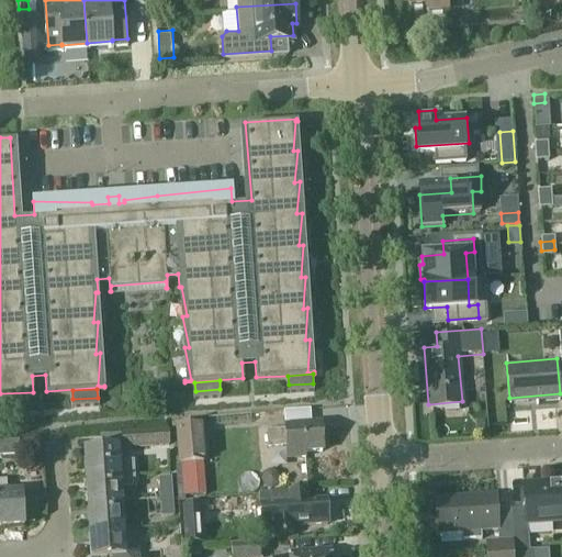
[(175,457),(200,455),(198,419),(173,421),(173,425),(175,457)]
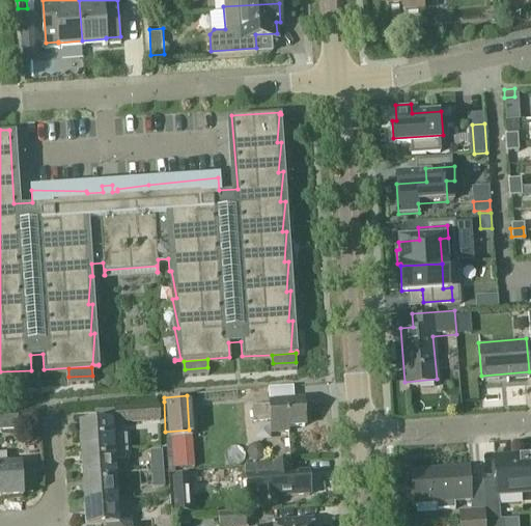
[(304,421),(302,396),(268,398),(268,402),(253,403),(253,418),(269,418),(269,428),(287,427),(287,422),(304,421)]
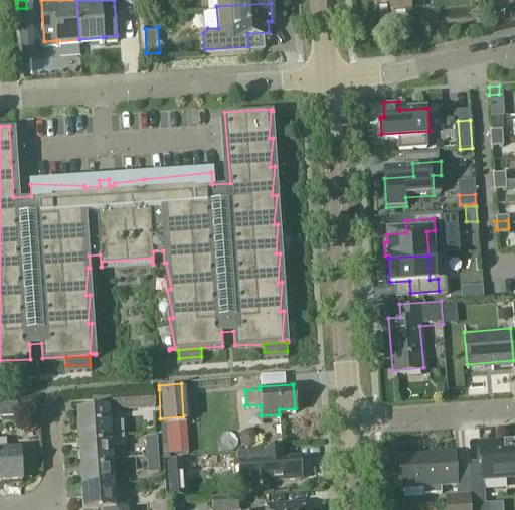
[(116,403),(159,400),(159,389),(115,392),(116,403)]
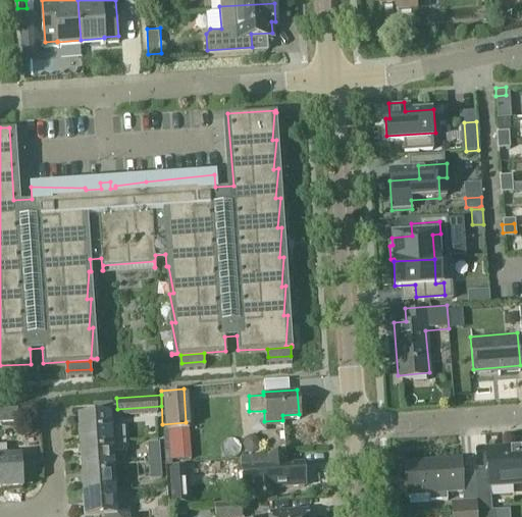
[(0,405),(0,418),(18,417),(17,405),(0,405)]
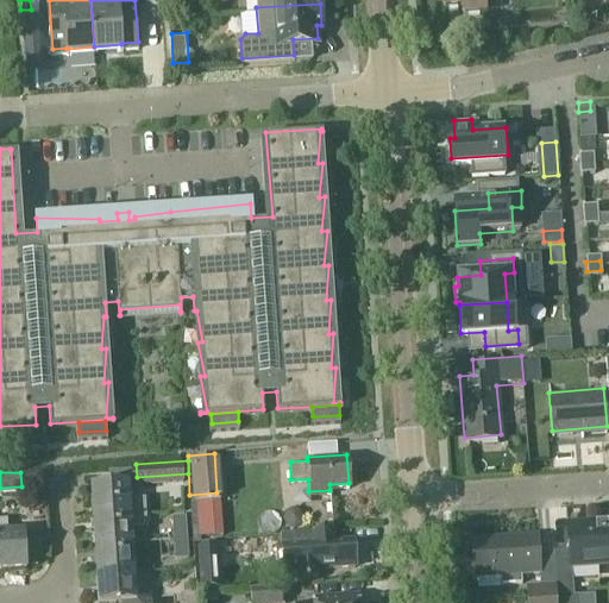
[(94,512),(130,509),(127,479),(92,482),(94,512)]
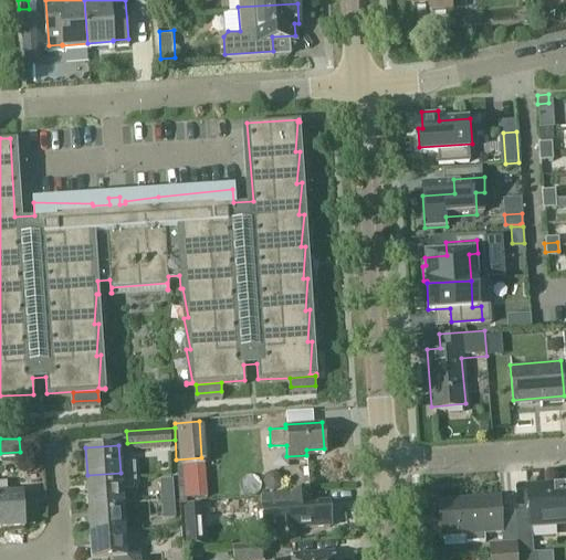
[(88,502),(123,499),(121,473),(87,475),(88,502)]
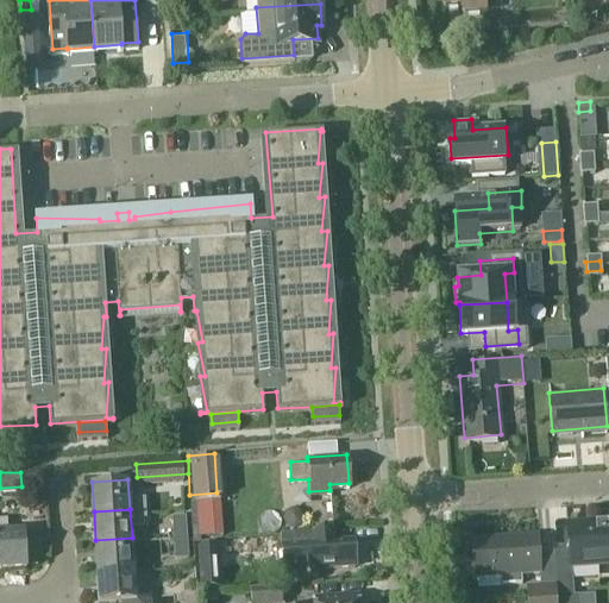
[(175,535),(189,534),(188,513),(174,513),(175,535)]
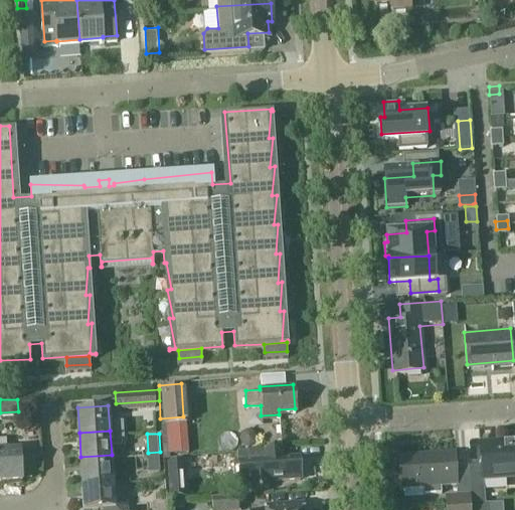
[(6,437),(0,436),(0,480),(21,479),(21,477),(28,476),(26,450),(19,450),(19,447),(7,448),(6,437)]
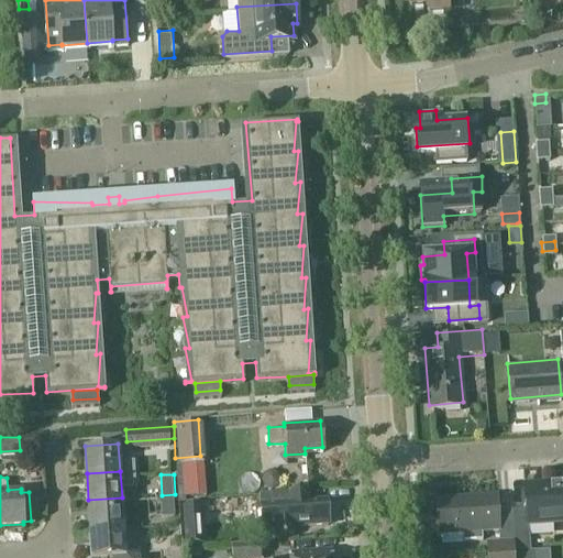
[(562,477),(561,478),(561,480),(525,482),(527,510),(510,510),(512,538),(514,549),(529,549),(527,521),(562,518),(562,477)]
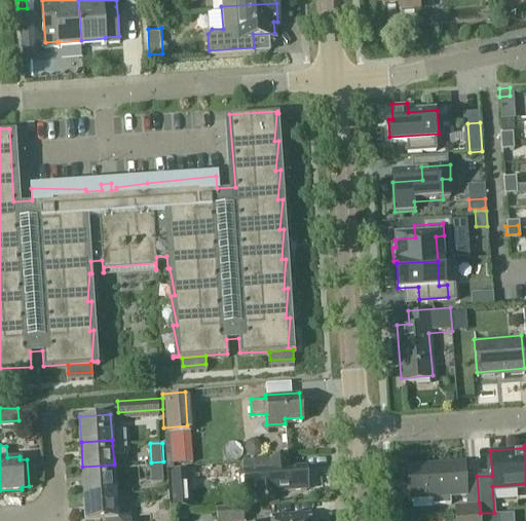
[(291,463),(291,453),(274,454),(274,464),(246,467),(247,488),(257,487),(258,498),(277,497),(277,487),(306,485),(304,462),(291,463)]
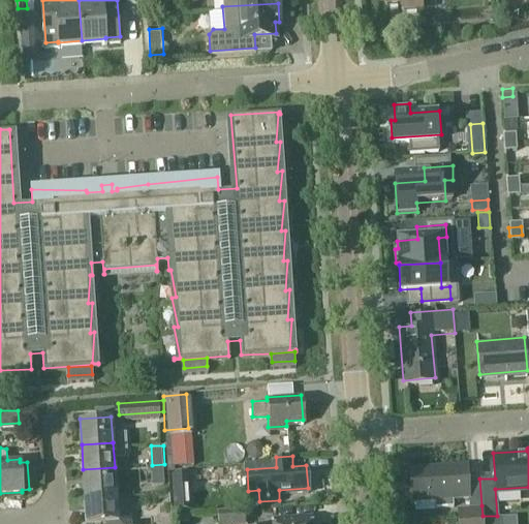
[(467,462),(410,466),(411,498),(469,494),(470,506),(481,505),(479,479),(468,480),(467,462)]
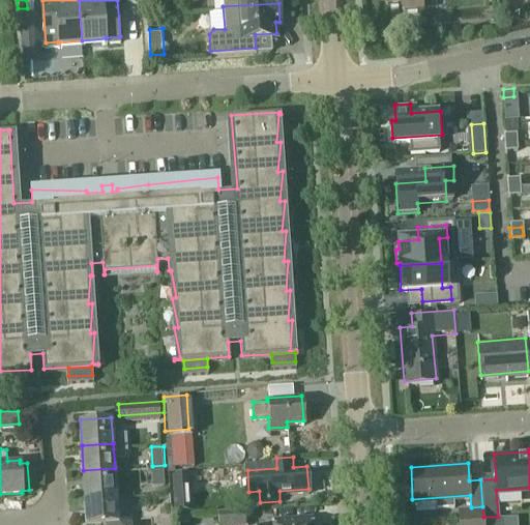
[(165,465),(152,466),(153,480),(166,479),(165,465)]
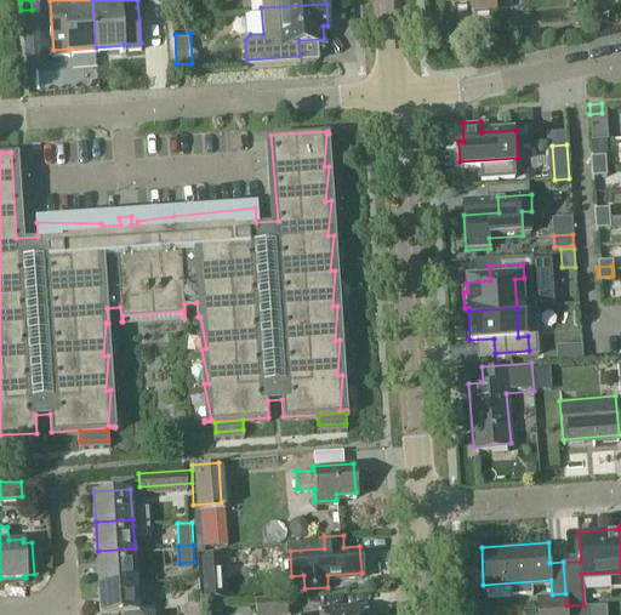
[(100,581),(136,579),(135,548),(97,551),(100,581)]
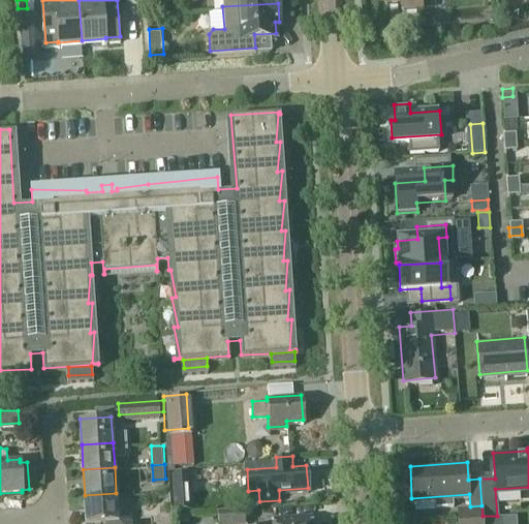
[(188,474),(175,475),(176,507),(189,505),(188,474)]
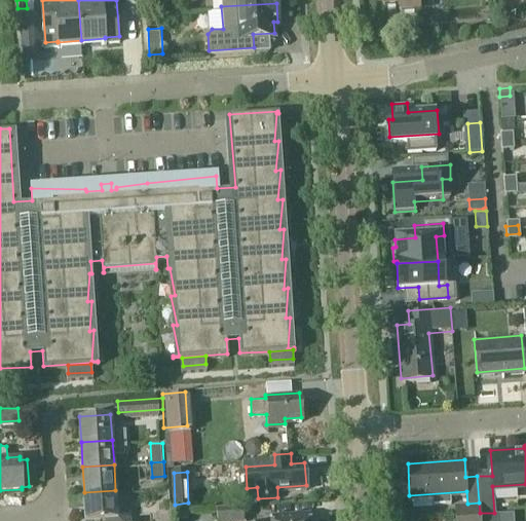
[(115,490),(84,492),(85,517),(105,516),(105,520),(129,520),(128,489),(115,490)]
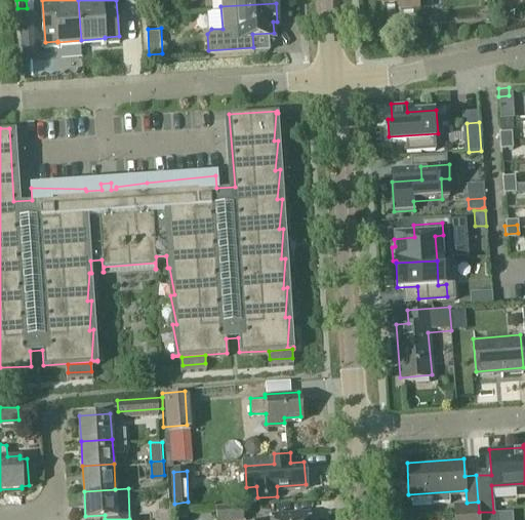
[(216,519),(218,519),(245,518),(243,502),(215,505),(216,519)]
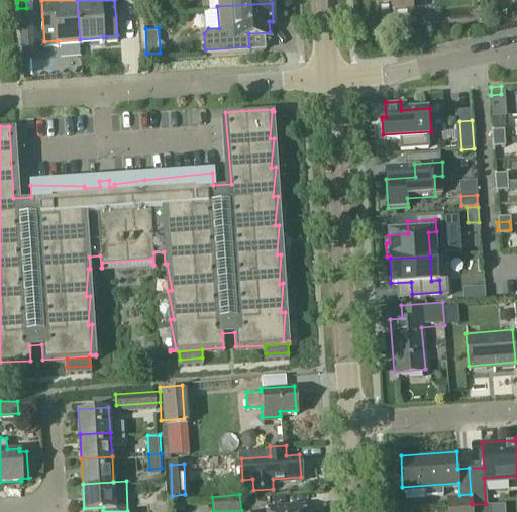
[(472,511),(472,504),(471,494),(459,495),(447,496),(448,511),(472,511)]
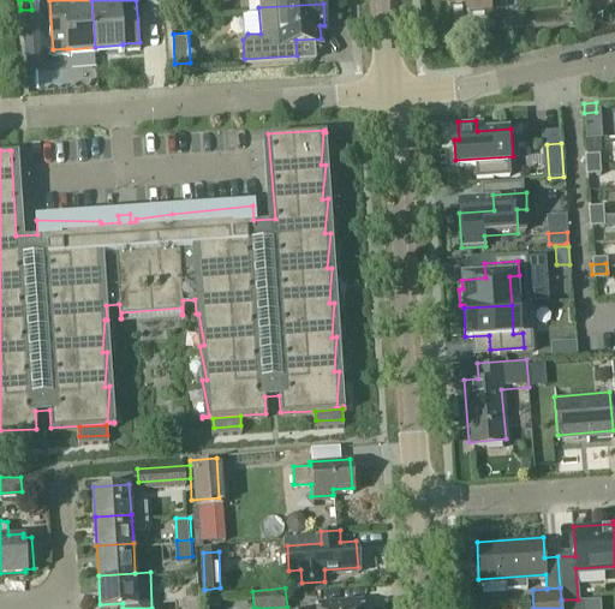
[(198,608),(198,596),(184,597),(184,608),(198,608)]
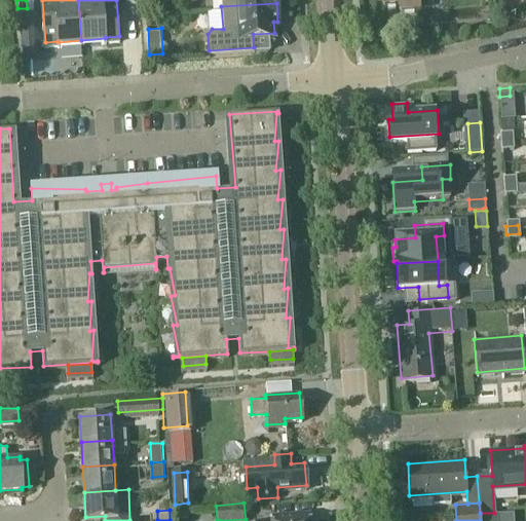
[(270,520),(307,520),(307,512),(270,515),(270,520)]
